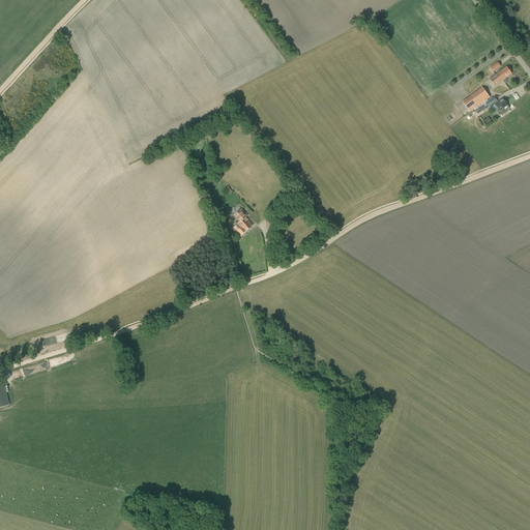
[(501,67),(497,62),(490,67),(494,72),(501,67)]
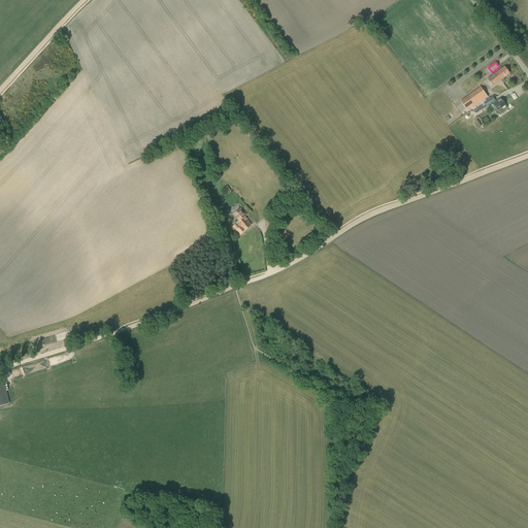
[(496,72),(493,74),(499,81),(501,80),(501,79),(509,73),(504,66),(496,72)]
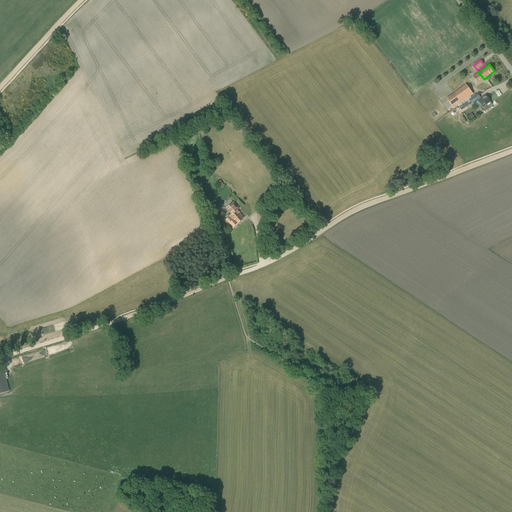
[(484,79),(478,72),(473,76),(478,83),(486,78),(484,79)]
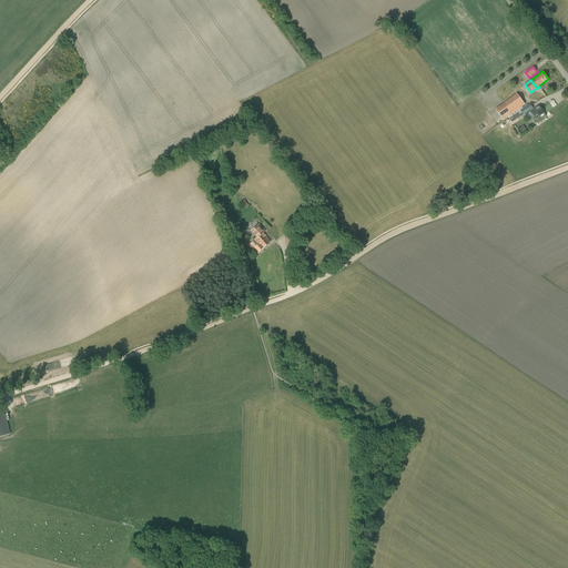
[(516,98),(509,102),(516,111),(521,107),(525,104),(520,99),(518,101),(516,98)]
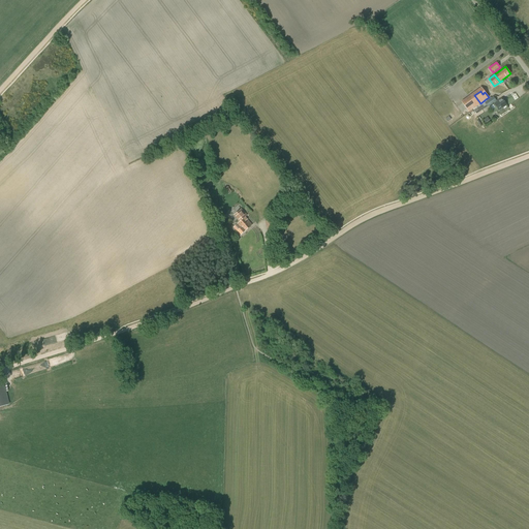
[(470,98),(463,103),(469,112),(476,106),(470,98)]
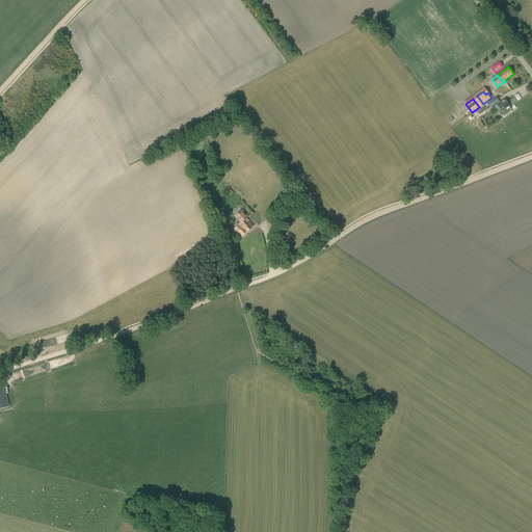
[(494,107),(499,113),(509,106),(505,99),(497,104),(494,107)]
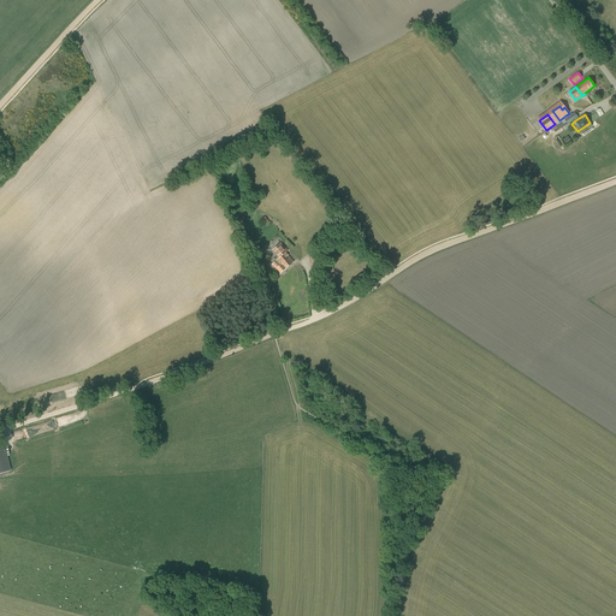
[(566,116),(560,120),(561,122),(560,124),(558,123),(552,128),(551,129),(555,132),(564,126),(564,125),(566,124),(567,125),(570,123),(572,123),(568,117),(567,118),(566,116)]
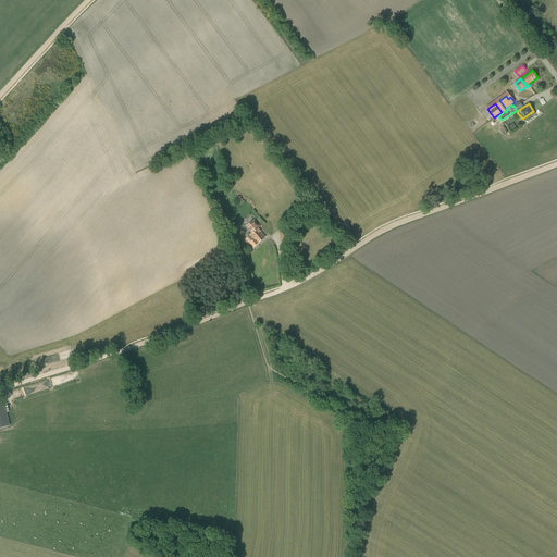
[(254,248),(265,237),(259,229),(261,226),(255,220),(247,226),(252,233),(249,236),(251,237),(247,242),(254,248)]
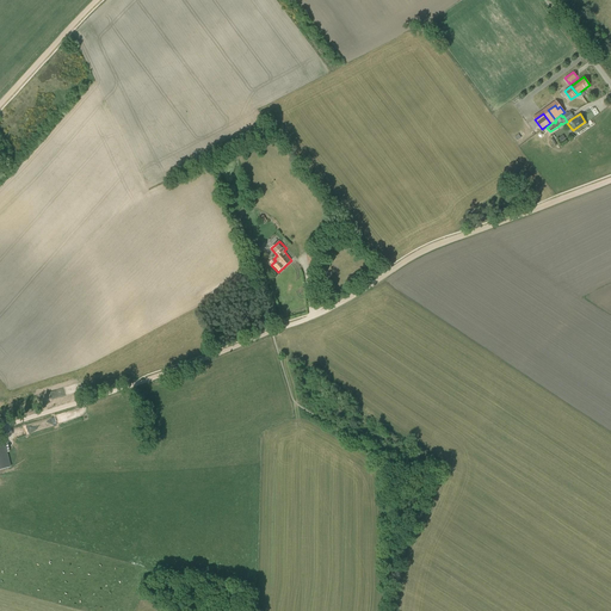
[(312,251),(307,251),(309,271),(316,270),(314,251),(312,251)]
